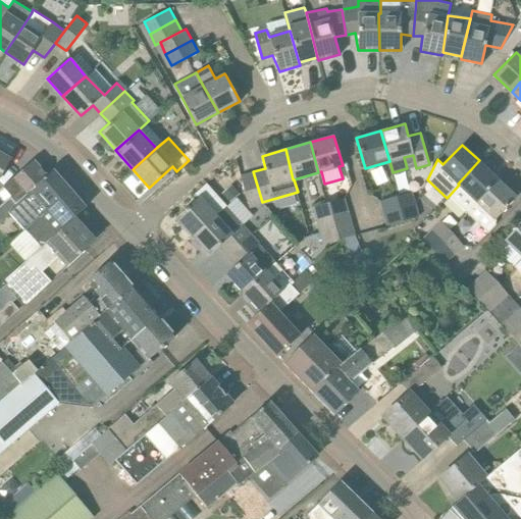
[(0,172),(9,158),(0,152),(0,172)]
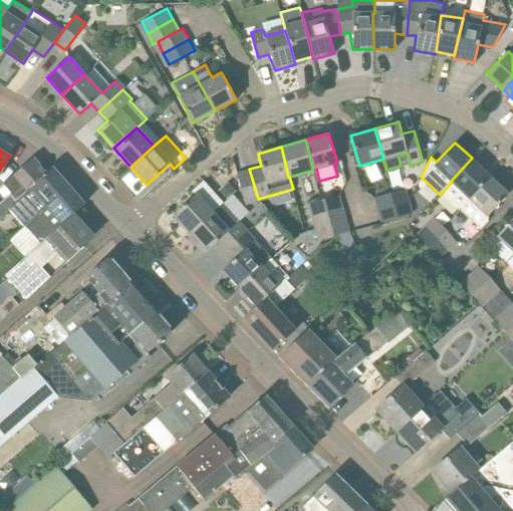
[(11,192),(17,199),(43,175),(46,172),(33,157),(3,184),(11,192)]
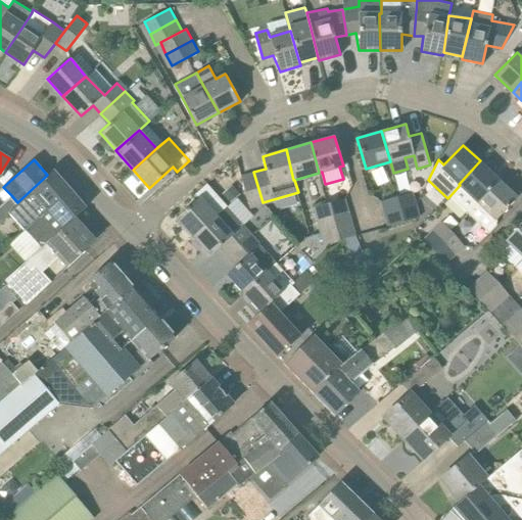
[(451,195),(469,213),(500,180),(480,160),(459,184),(460,185),(451,195)]
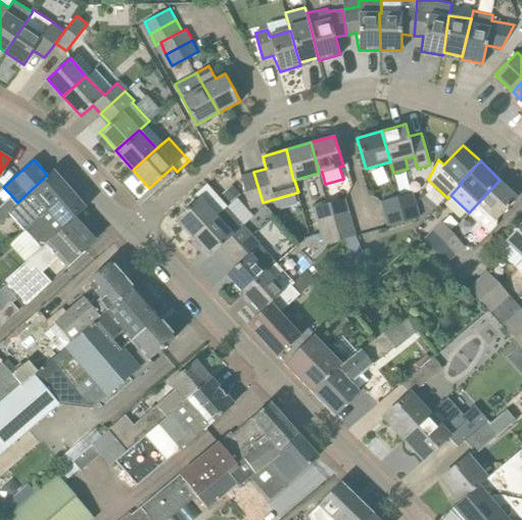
[(11,195),(0,204),(0,219),(0,220),(9,211),(26,229),(40,216),(41,217),(45,213),(42,209),(52,200),(55,203),(70,190),(53,171),(47,176),(47,175),(44,178),(17,202),(11,195)]
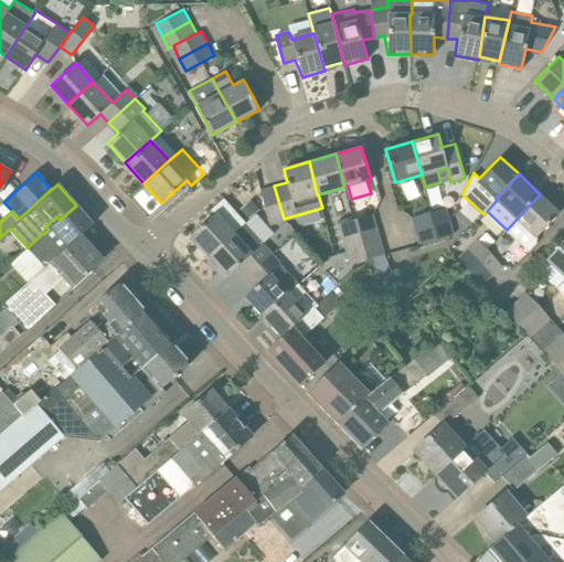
[(274,186),(262,190),(270,223),(284,219),(274,186)]
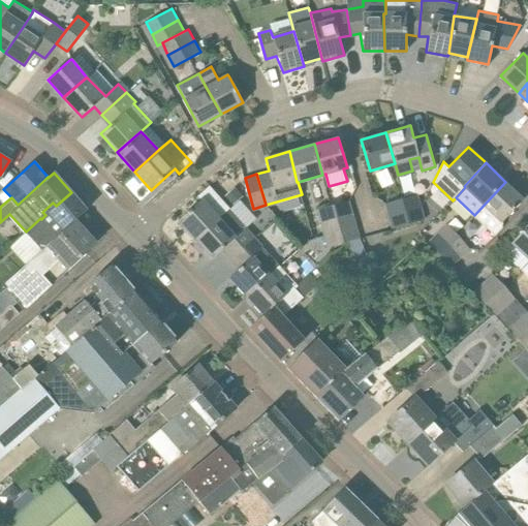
[(495,235),(504,225),(500,221),(524,198),(505,182),(474,215),(495,235)]
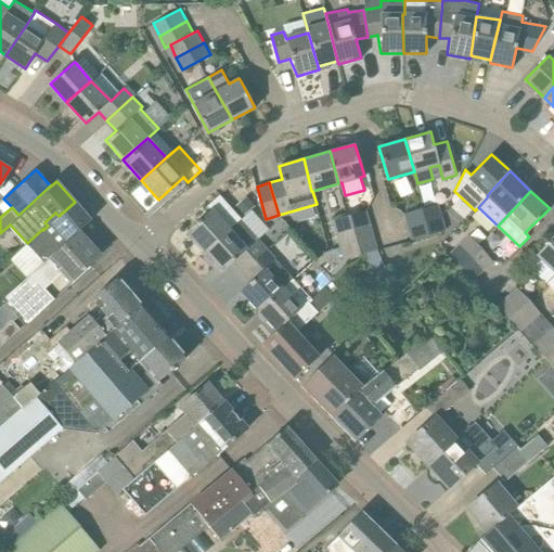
[(211,209),(188,231),(206,252),(231,229),(230,228),(241,218),(219,194),(208,205),(211,208),(211,209)]
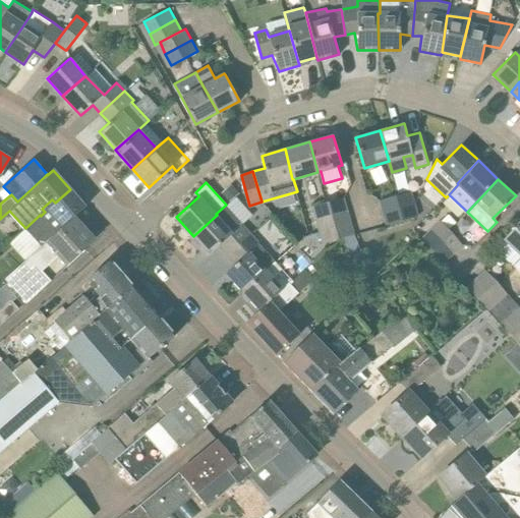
[(232,183),(222,192),(230,200),(240,192),(232,183)]
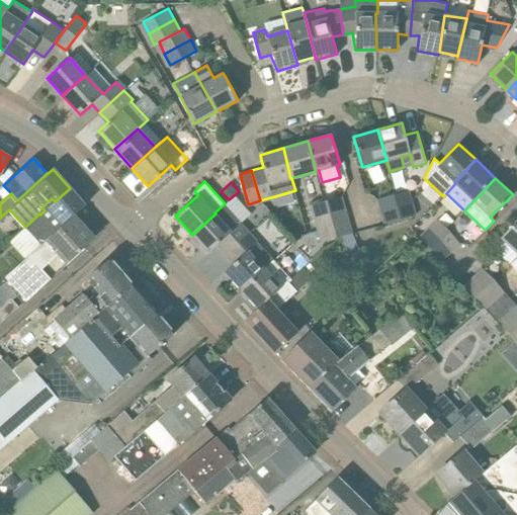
[(56,231),(73,213),(74,215),(84,205),(70,188),(55,201),(52,198),(41,207),(45,210),(40,215),(39,213),(25,227),(40,244),(56,231)]
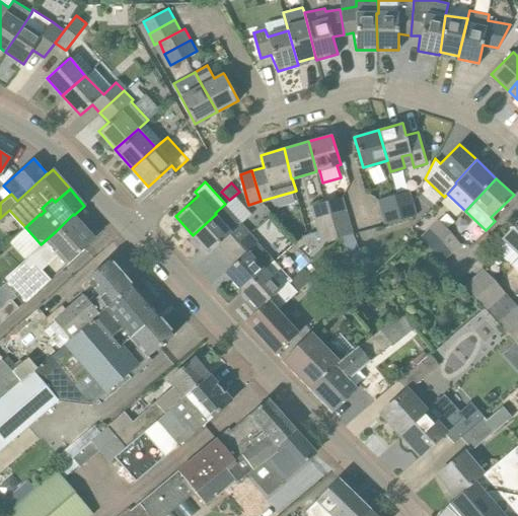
[(411,190),(379,199),(377,199),(381,211),(414,202),(411,190)]
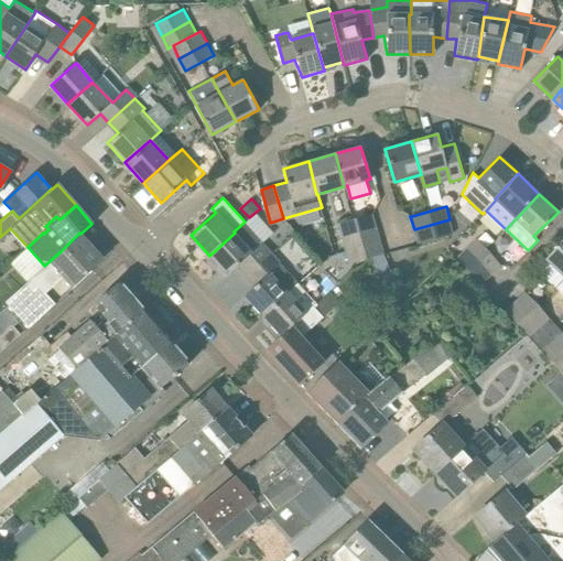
[(376,225),(372,214),(372,213),(337,223),(340,235),(376,225)]
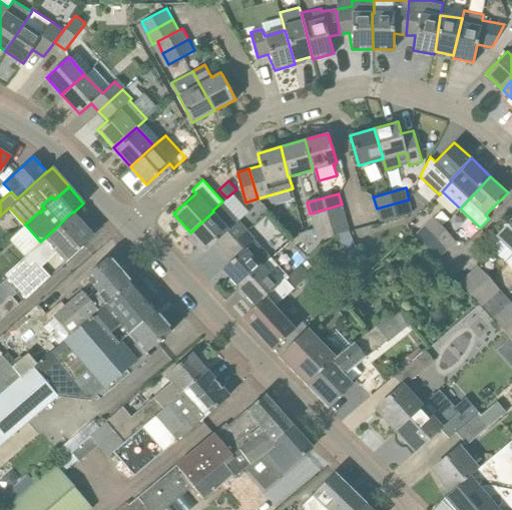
[(409,199),(377,208),(380,220),(413,211),(409,199)]
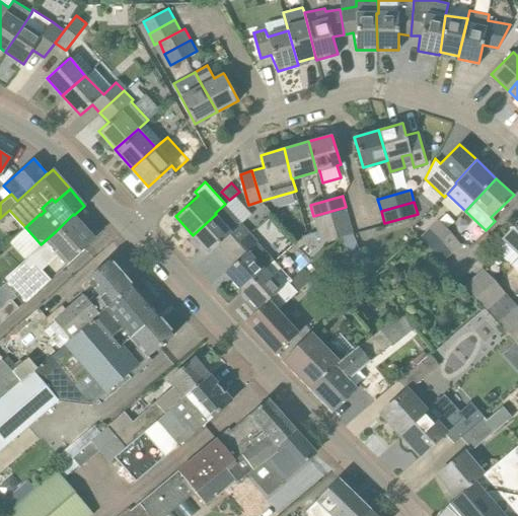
[(240,223),(225,205),(216,214),(193,235),(209,253),(218,244),(226,253),(250,231),(251,230),(242,221),(240,223)]
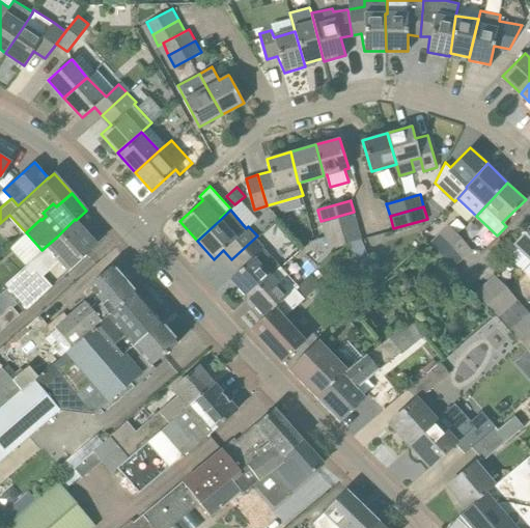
[(354,212),(321,221),(325,233),(358,224),(354,212)]
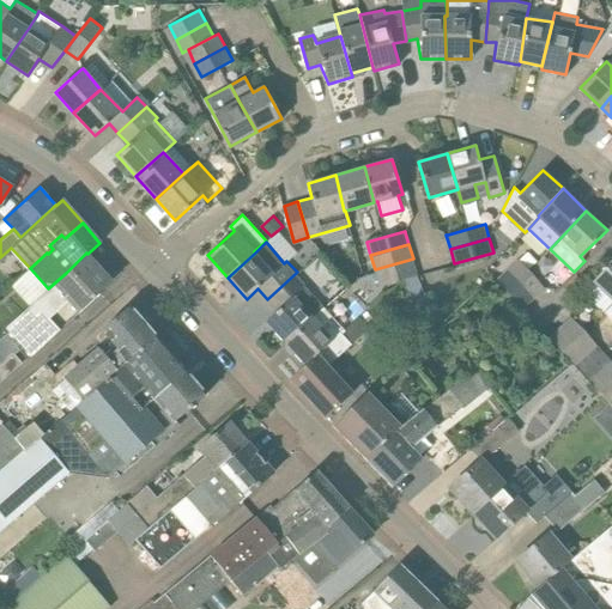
[(48,288),(6,328),(31,355),(60,329),(80,310),(80,309),(111,281),(88,254),(86,253),(66,273),(48,288)]
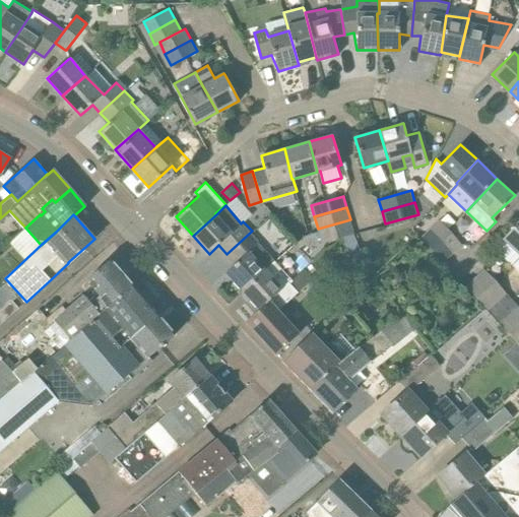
[(430,229),(452,252),(462,243),(439,218),(430,229)]
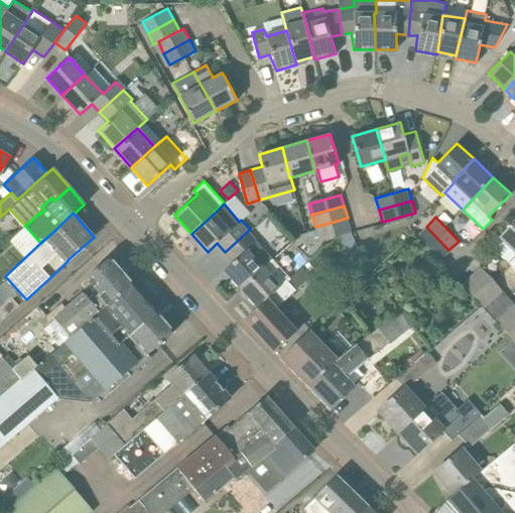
[(348,218),(315,227),(319,241),(352,231),(348,218)]
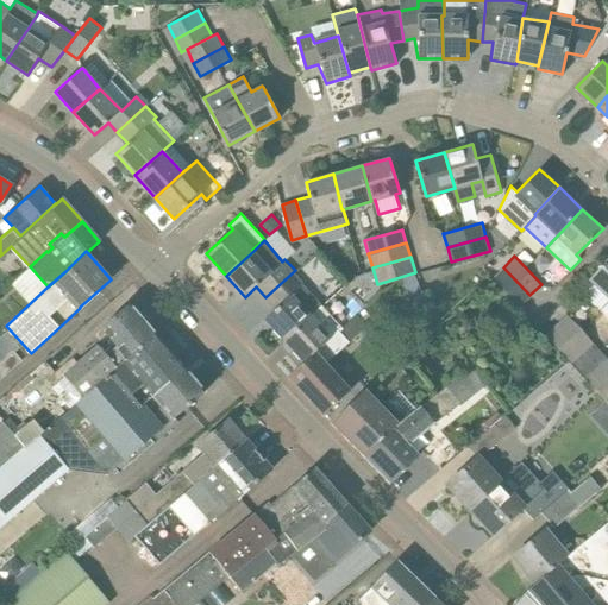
[(607,258),(589,281),(607,297),(607,258)]
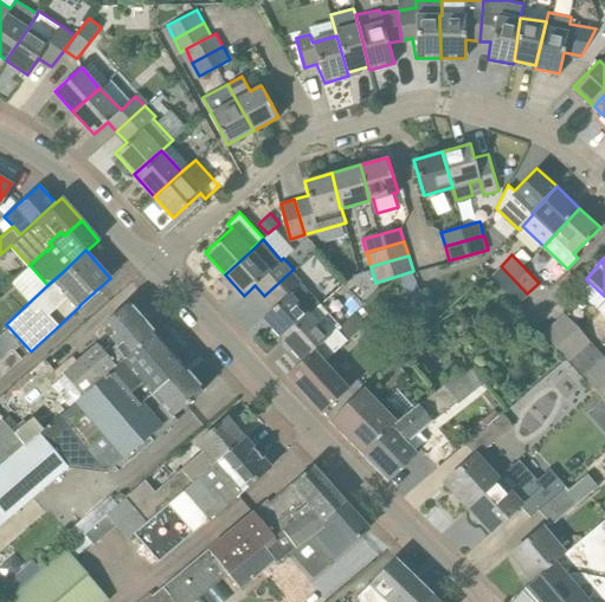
[(489,277),(516,304),(527,293),(501,266),(489,277)]
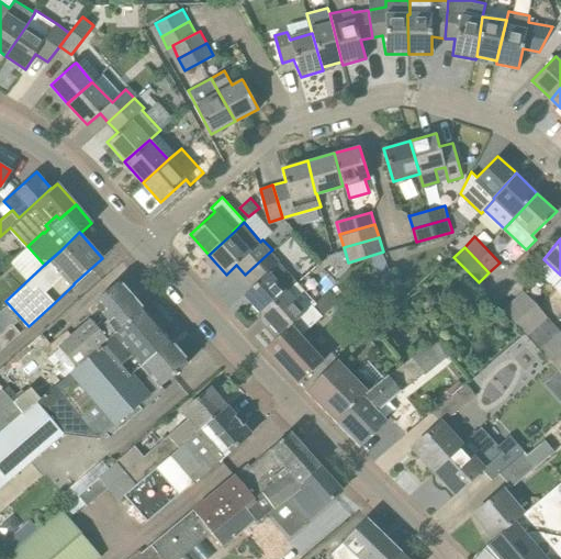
[(254,284),(244,294),(262,314),(296,280),(280,263),(281,261),(271,250),(245,275),(254,284)]
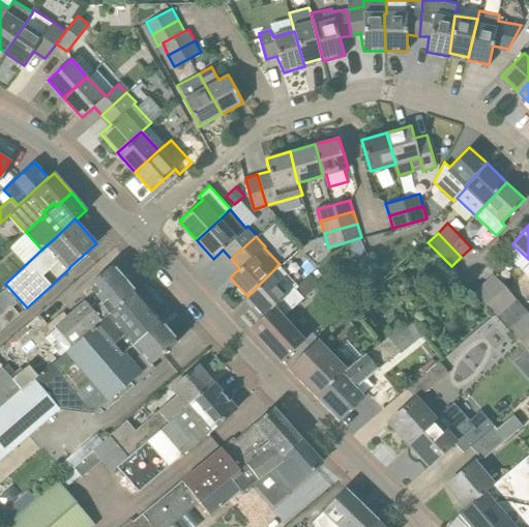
[(95,294),(87,301),(86,300),(55,326),(69,344),(93,324),(135,289),(113,264),(87,285),(95,294)]
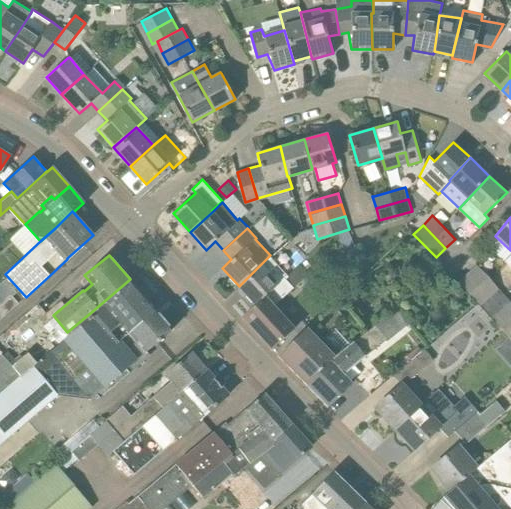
[(239,286),(255,304),(284,276),(286,278),(289,275),(288,274),(270,255),(239,286)]
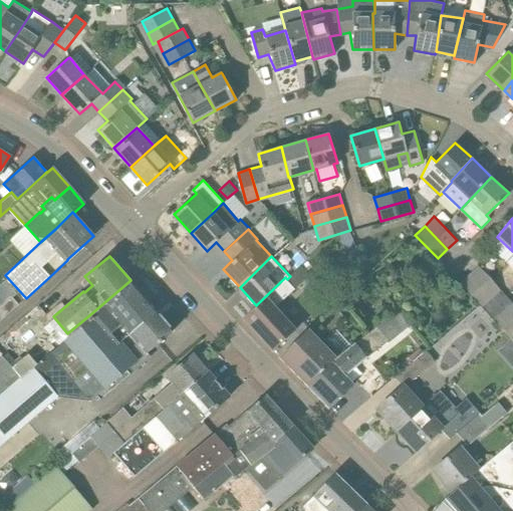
[(256,305),(244,317),(273,349),(295,329),(275,306),(295,288),(309,274),(301,265),(289,275),(290,276),(287,279),(285,277),(256,305)]
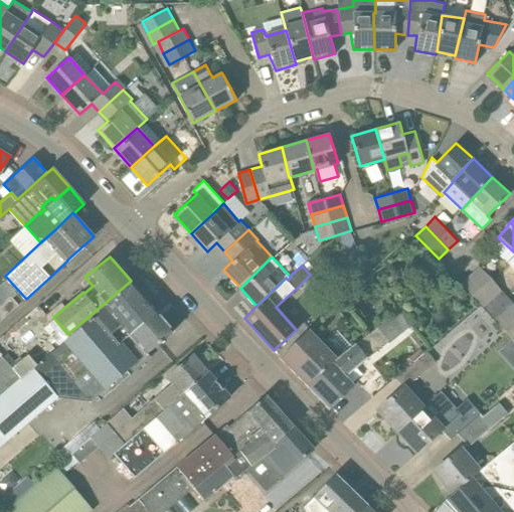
[(503,290),(480,266),(471,275),(493,299),(503,290)]
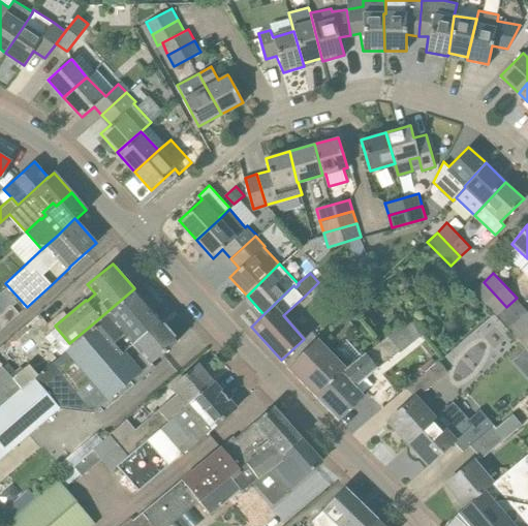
[(506,307),(484,282),(473,290),(497,315),(506,307)]
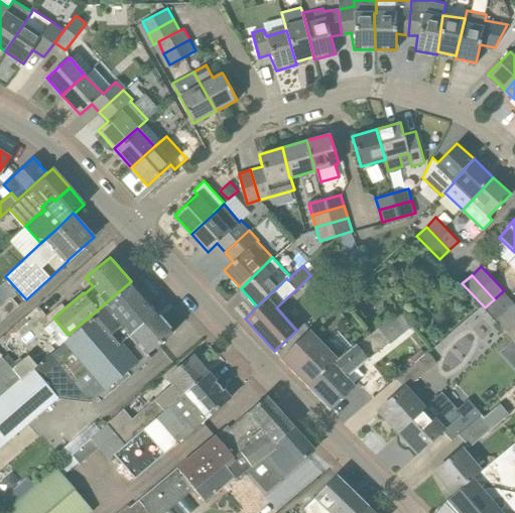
[(70,337),(92,364),(118,340),(120,342),(156,309),(131,281),(91,315),(68,335),(70,337)]
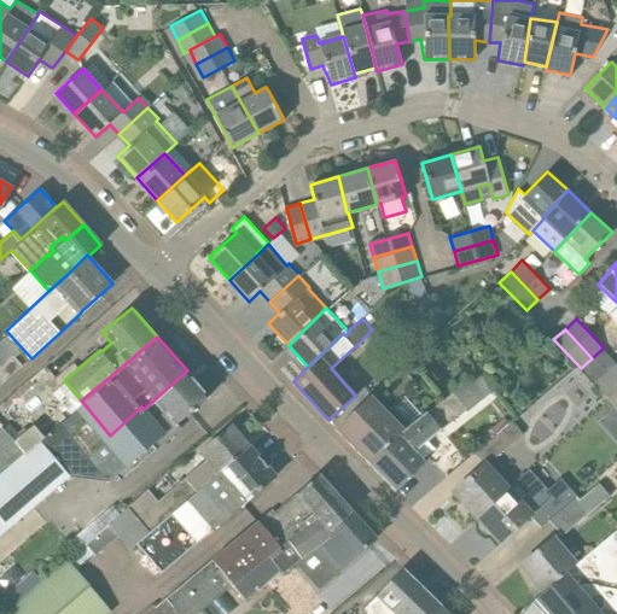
[(609,354),(587,375),(593,382),(616,408),(616,385),(604,372),(616,361),(609,354)]
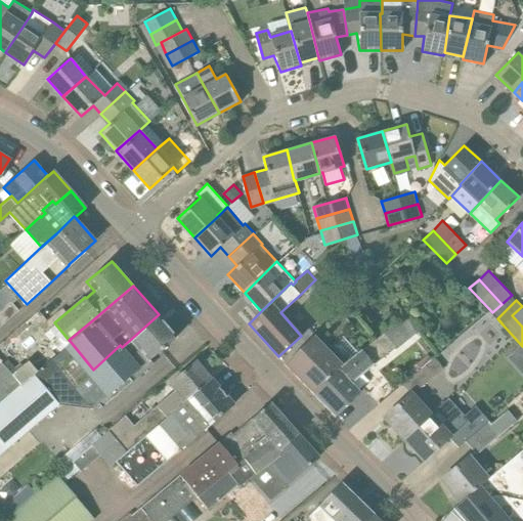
[(522,306),(512,315),(522,327),(522,306)]
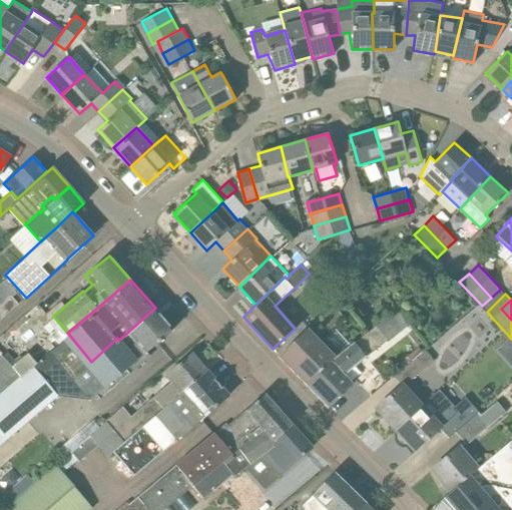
[(352,382),(345,374),(367,357),(366,356),(387,339),(389,341),(414,321),(402,304),(343,351),(339,355),(306,383),(329,407),(352,382)]
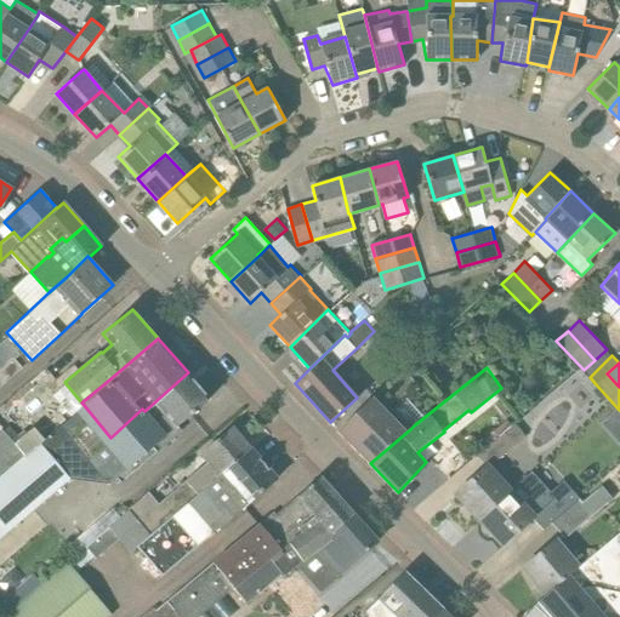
[(403,399),(420,384),(405,369),(390,383),(403,399)]
